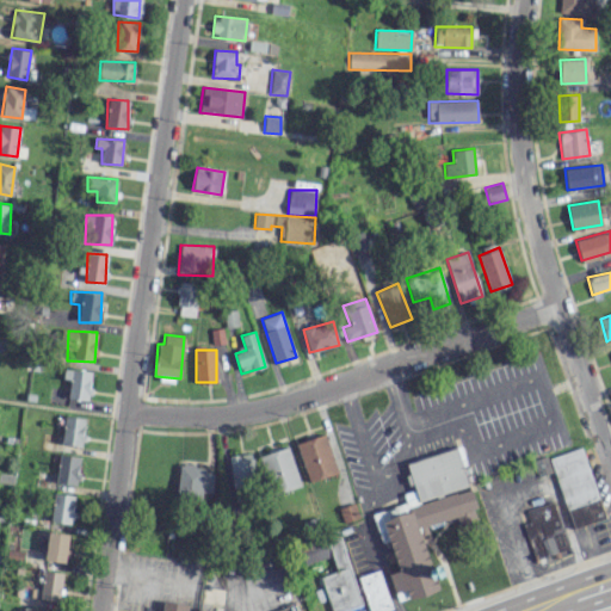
[(68,399),(90,400),(91,370),(63,369),(63,378),(69,378),(68,399)]
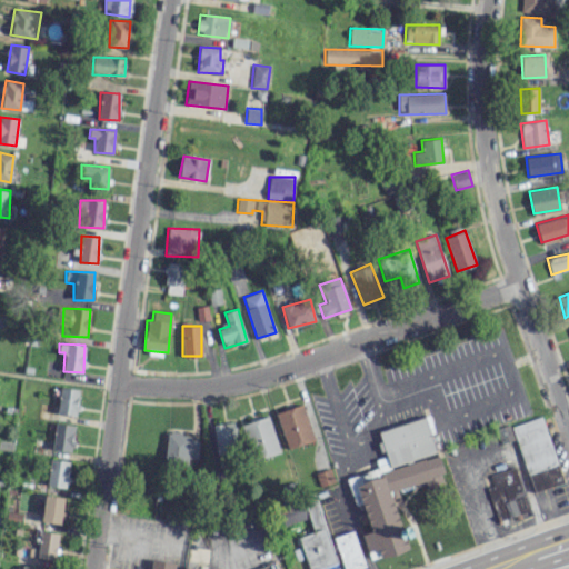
[(79,389),(60,387),(57,415),(77,417),(79,389)]
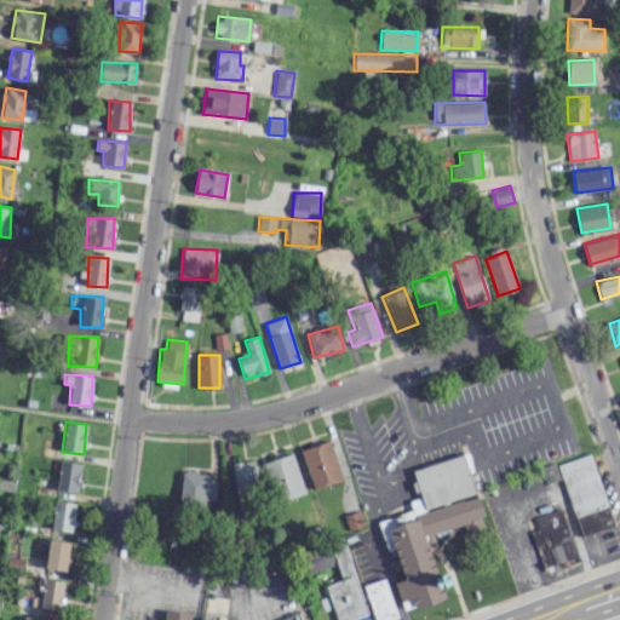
[(331,440),(302,449),(315,488),(344,478),(331,440)]
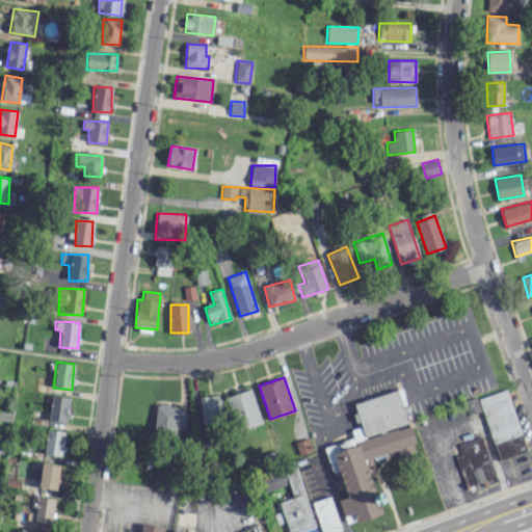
[(227,398),(250,389),(262,422),(238,430),(227,398)]
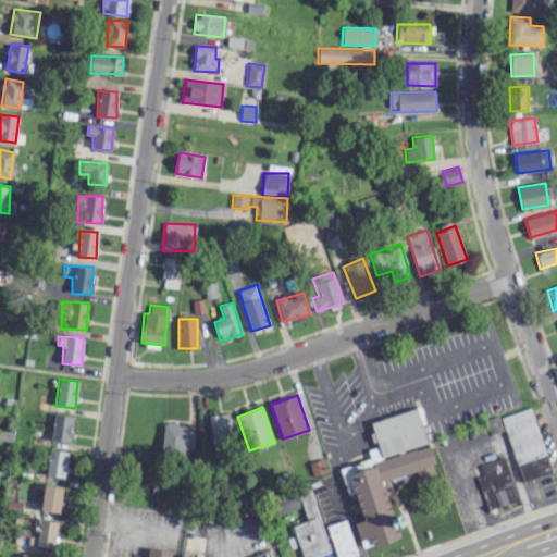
[(502,418),(523,481),(553,470),(530,407),(502,418)]
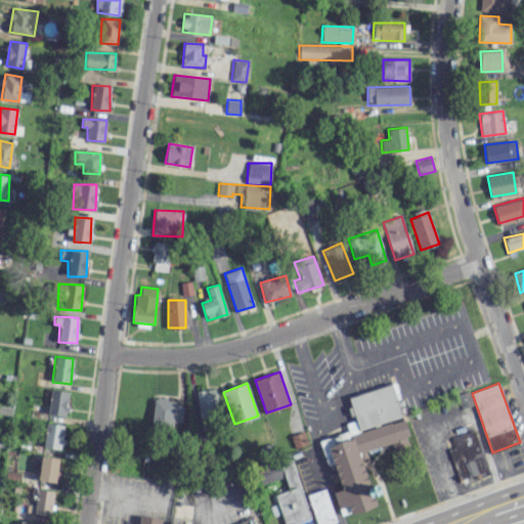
[(348,396),(358,430),(401,417),(392,384),(348,396)]
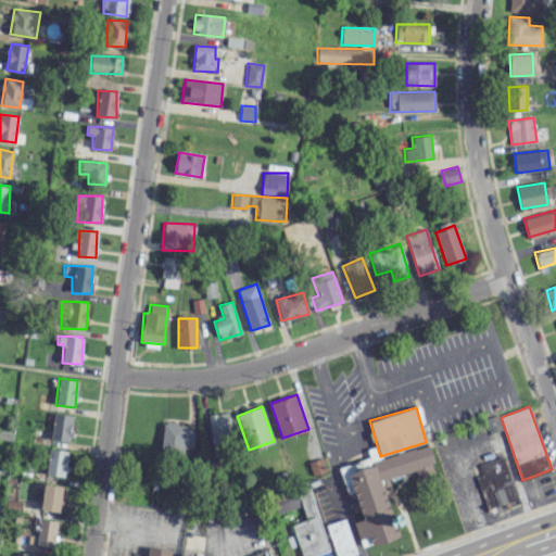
[(50,439),(68,441),(73,416),(53,413),(50,439)]
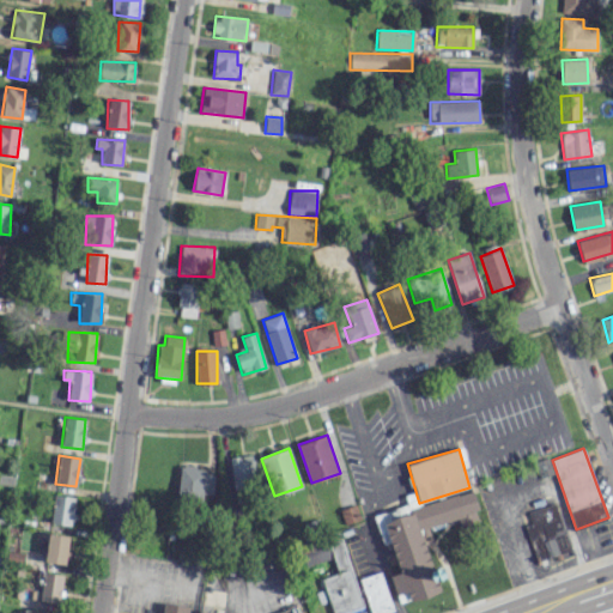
[(231,456),(232,489),(255,489),(254,455),(231,456)]
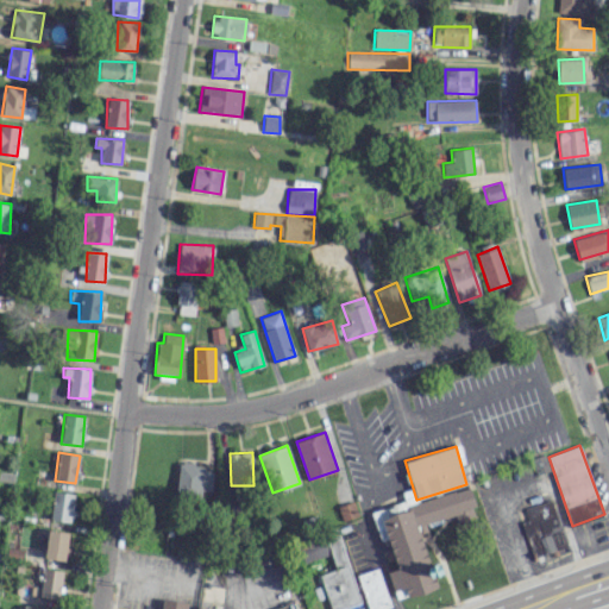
[(545,454),(532,459),(537,473),(550,469),(545,454)]
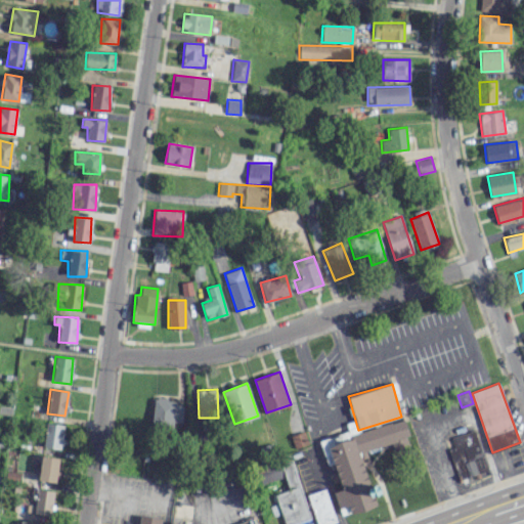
[(174,430),(175,422),(181,423),(184,403),(155,399),(150,427),(174,430)]
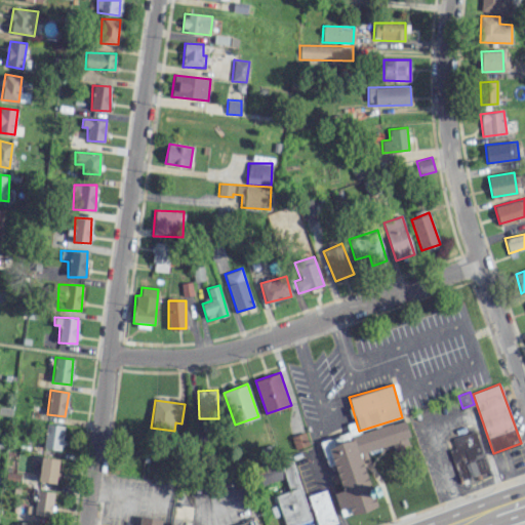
[(64,425),(45,423),(44,448),(63,449),(64,425)]
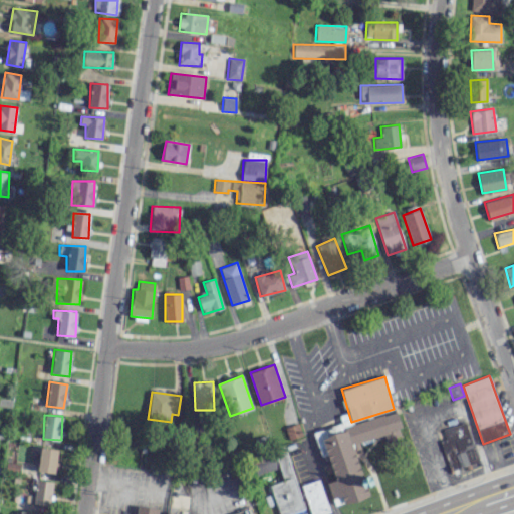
[(440,442),(450,471),(479,462),(465,421),(442,429),(446,440),(440,442)]
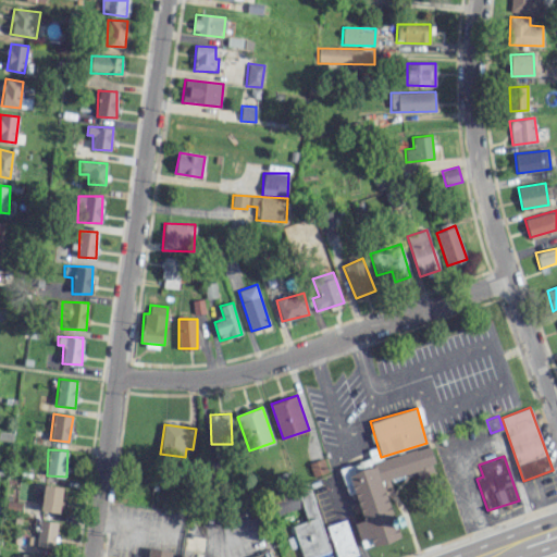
[(312,475),(326,473),(324,459),(309,462),(312,475)]
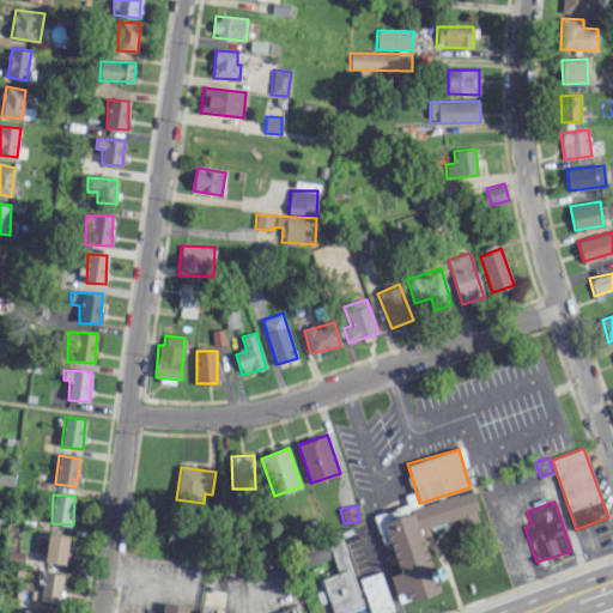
[(66,564),(68,534),(47,533),(46,563),(66,564)]
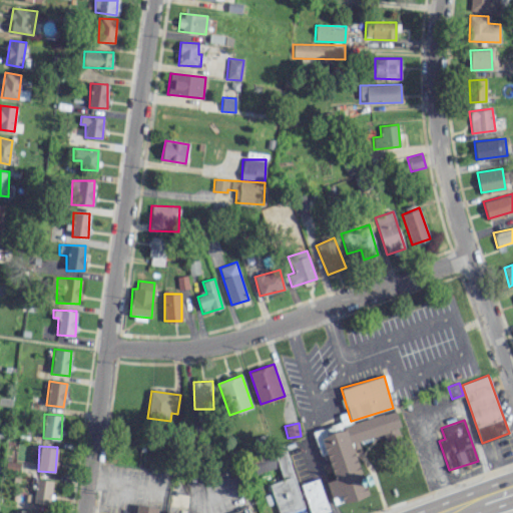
[(285,512),(304,507),(285,450),(275,453),(283,479),(269,484),(278,512),(285,512)]
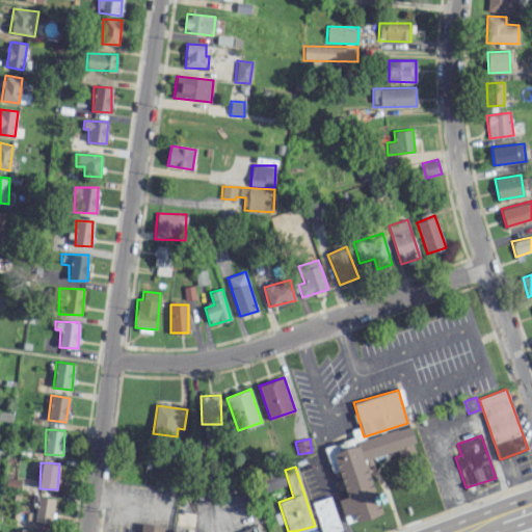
[(329,496),(312,502),(321,531),(333,531),(342,529),(329,496)]
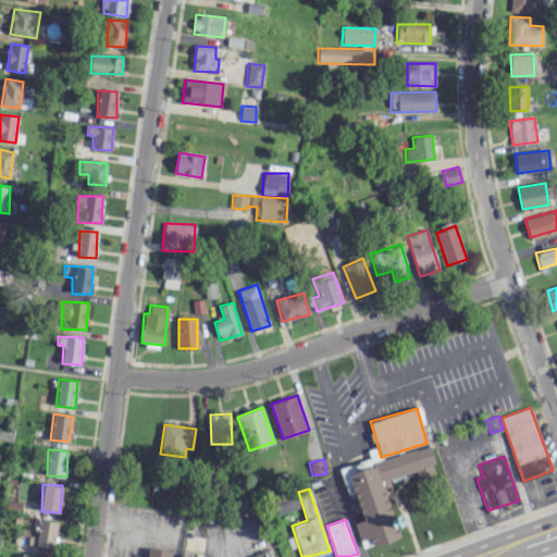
[(37,546),(54,547),(57,521),(38,520),(37,546)]
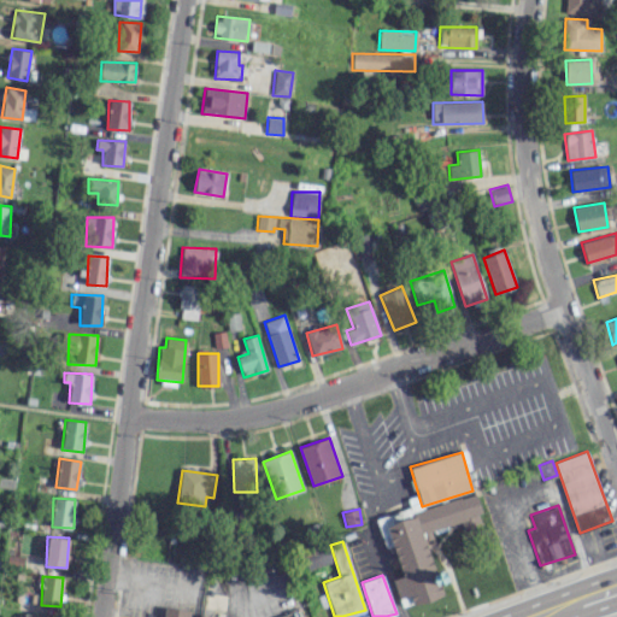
[(166,606),(164,616),(189,616),(191,611),(166,606)]
